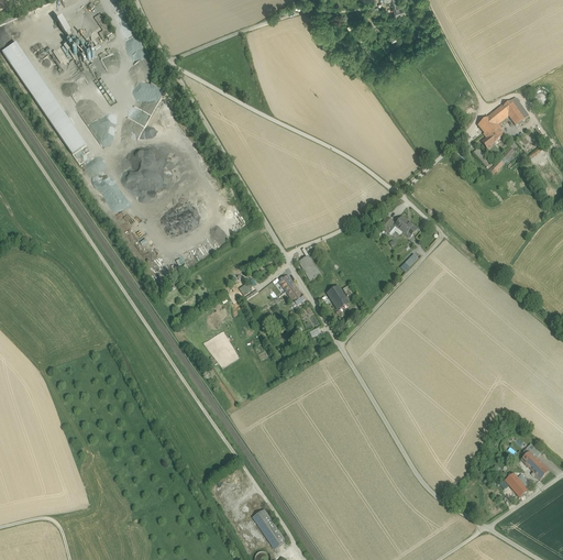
[(394,4),(393,6),(395,13),(405,10),(403,2),(397,4),(394,4)]
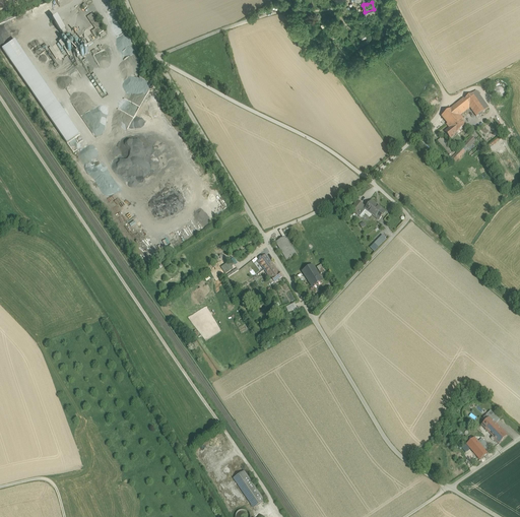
[(104,28),(94,15),(90,18),(96,27),(92,30),(95,35),(104,28)]
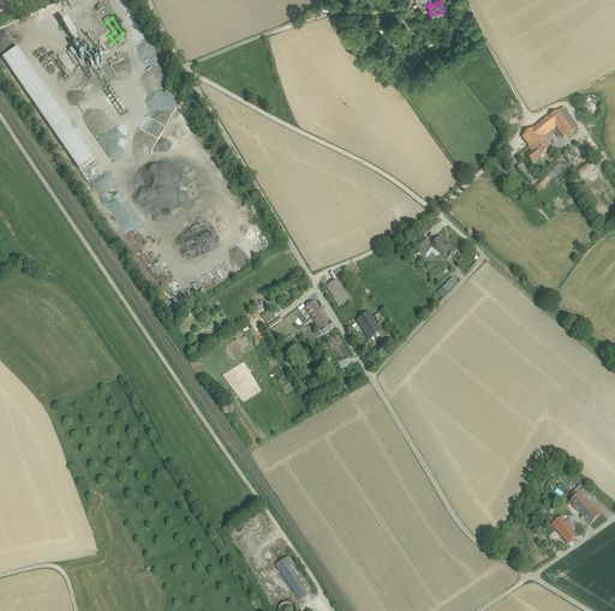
[(136,40),(145,39),(142,22),(133,24),(136,40)]
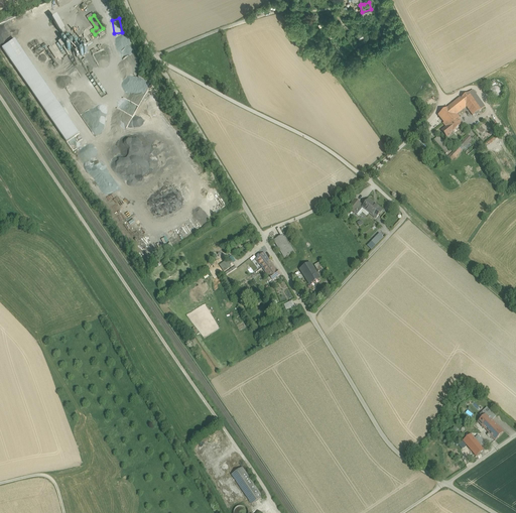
[(63,27),(58,19),(54,21),(59,29),(63,27)]
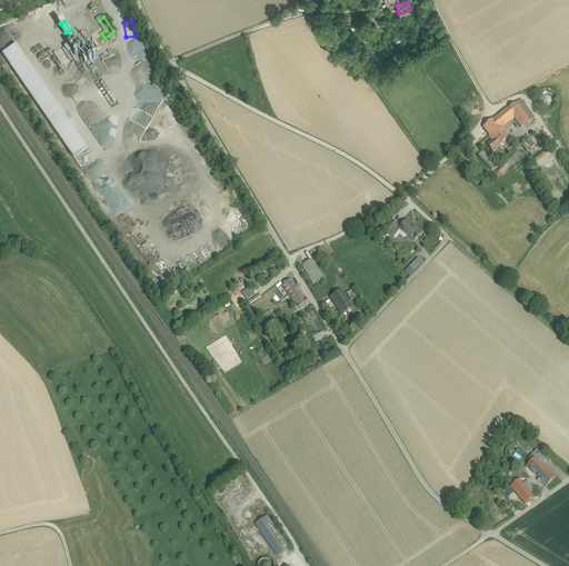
[(73,41),(69,45),(67,42),(56,49),(69,67),(98,48),(86,29),(71,39),(73,41)]
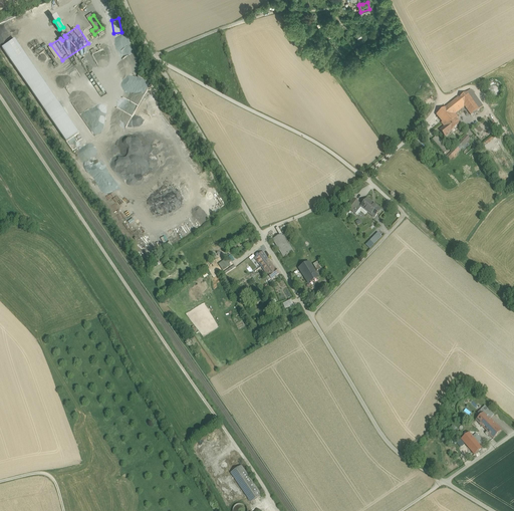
[(79,132),(15,38),(2,47),(66,141),(79,132)]
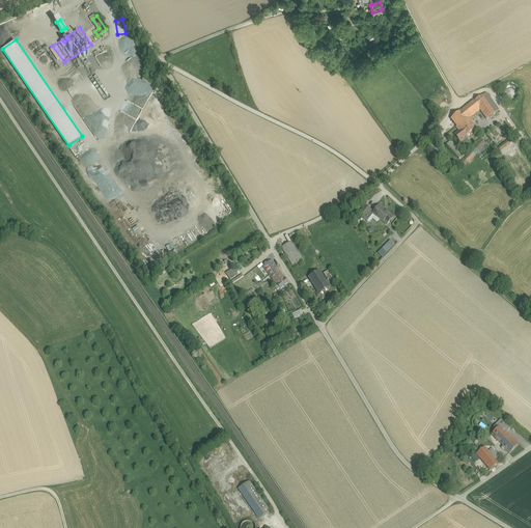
[(102,47),(58,76),(60,79),(104,50),(102,47)]
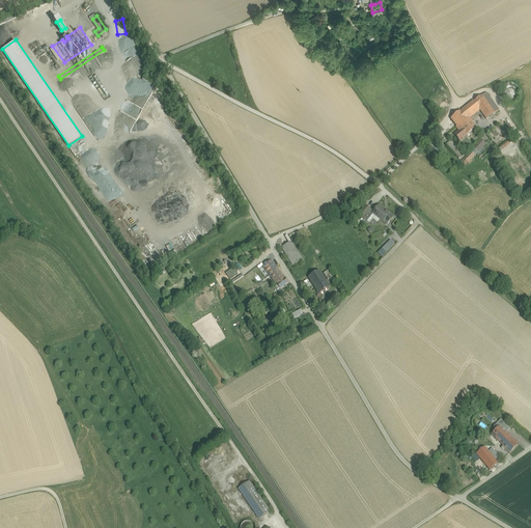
[(90,75),(93,84),(101,81),(96,72),(90,75)]
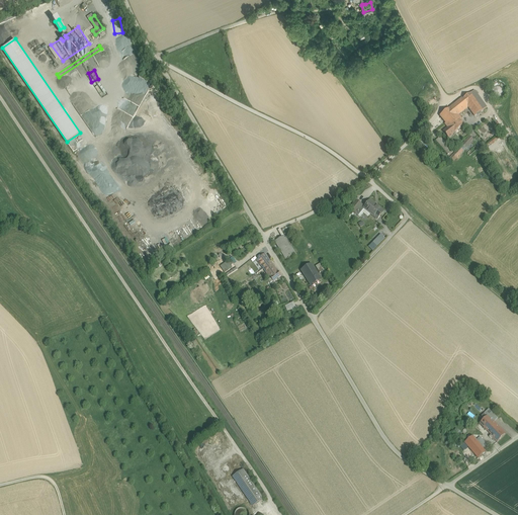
[(461,95),(439,113),(445,120),(445,121),(448,124),(443,129),(448,135),(463,122),(459,117),(462,115),(459,112),(468,105),(475,113),(487,105),(475,88),(462,97),(461,95)]
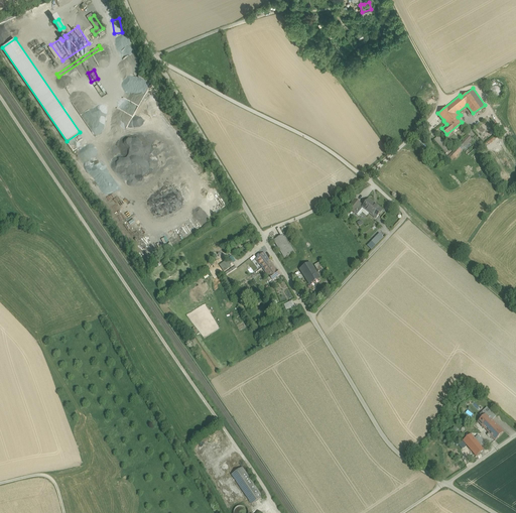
[(468,132),(444,158),(448,162),(472,136),(468,132)]
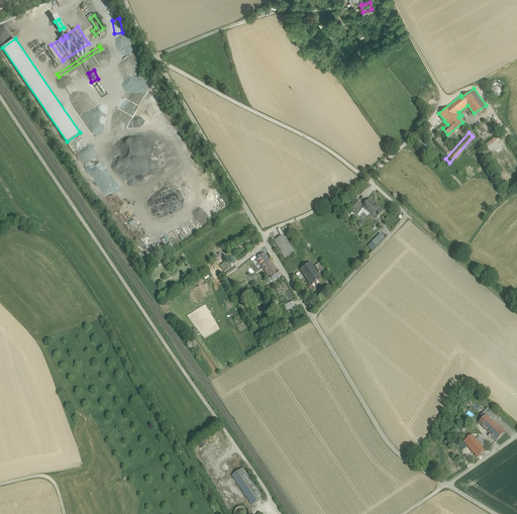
[(451,147),(439,133),(434,138),(446,151),(451,147)]
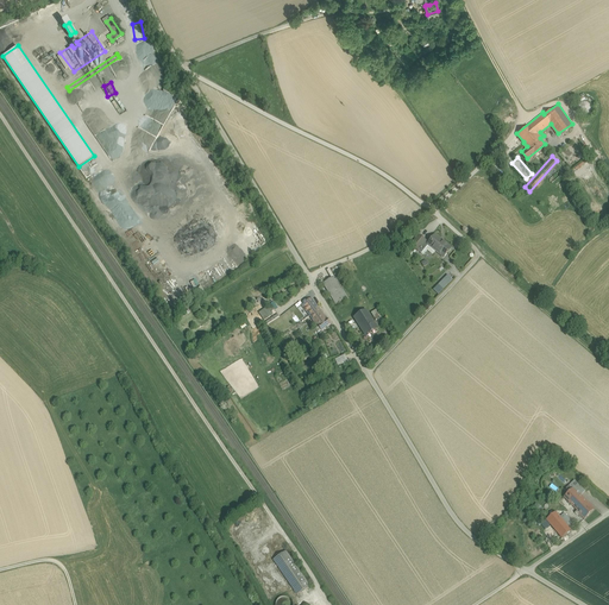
[(420,233),(412,243),(415,246),(424,235),(420,233)]
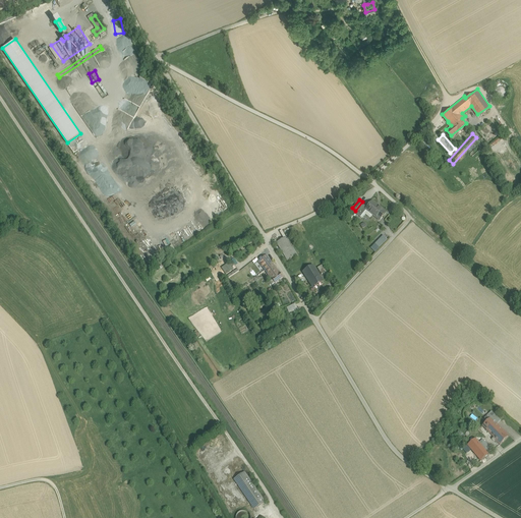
[(386,210),(371,199),(366,206),(365,207),(366,207),(380,218),(386,210)]
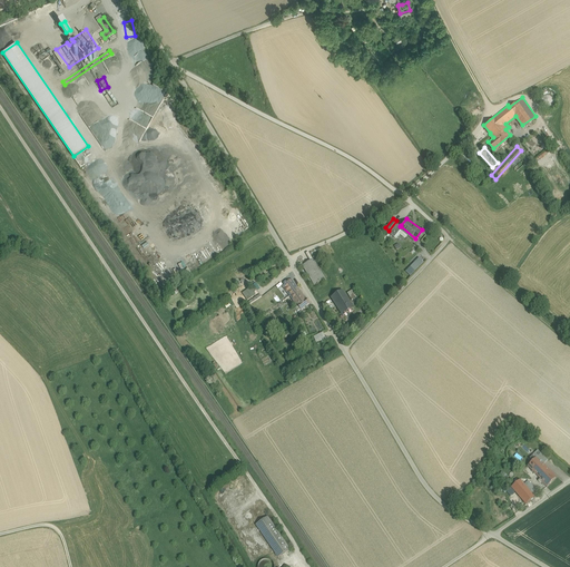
[(232,228),(235,233),(247,224),(244,220),(232,228)]
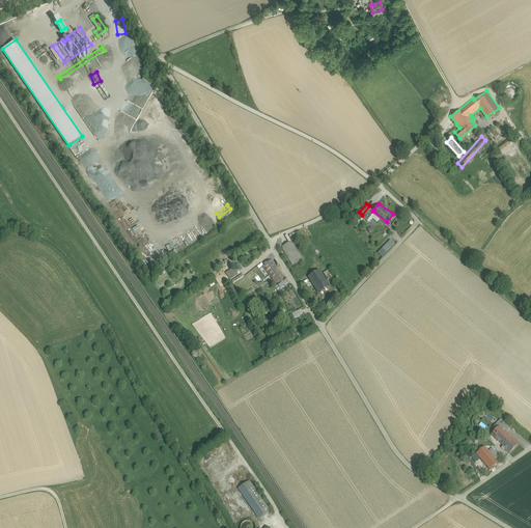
[(369,205),(362,215),(367,219),(373,211),(372,211),(373,210),(369,205)]
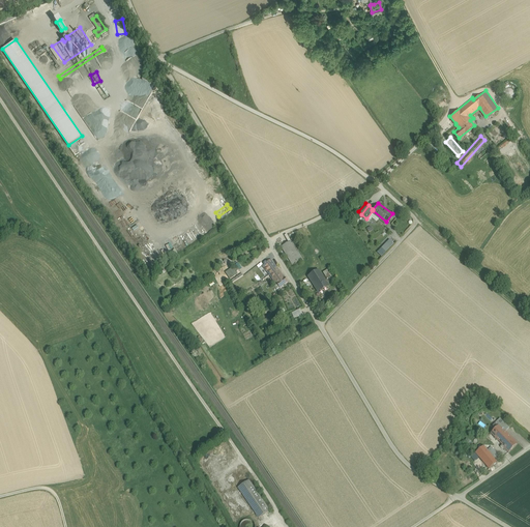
[(291,239),(282,244),(293,262),(301,257),(291,239)]
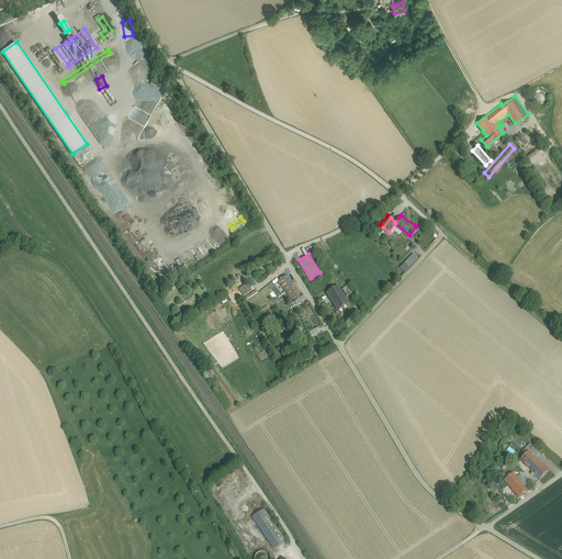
[(302,292),(287,272),(279,279),(293,299),(302,292)]
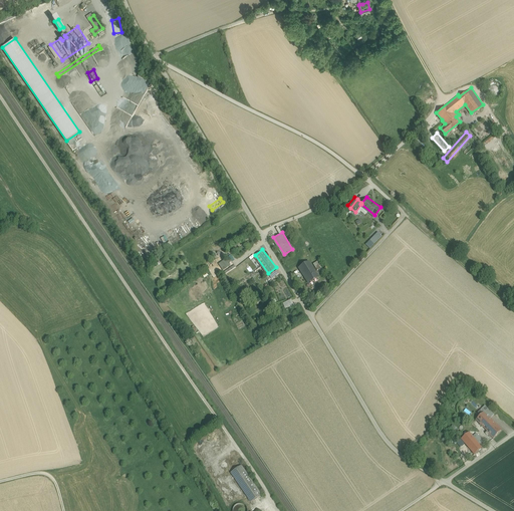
[(219,261),(224,267),(229,263),(225,257),(219,261)]
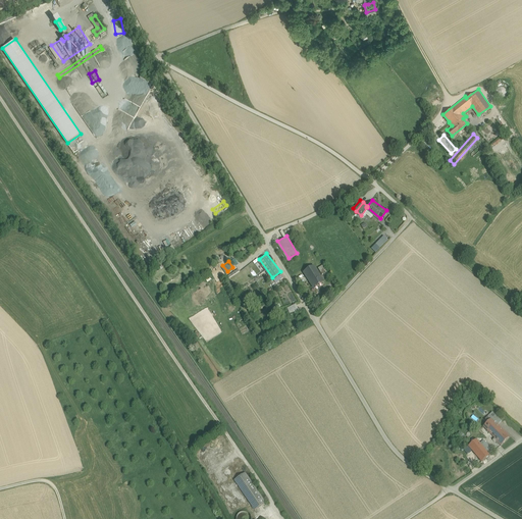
[(324,262),(318,266),(322,272),(328,268),(324,262)]
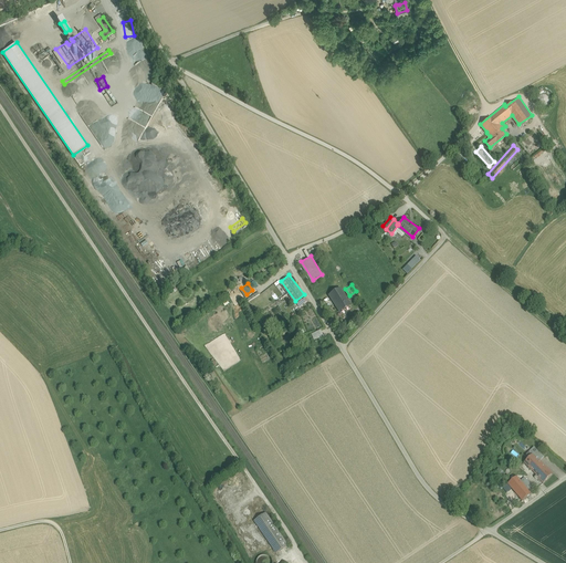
[(339,287),(329,293),(335,301),(334,301),(335,302),(339,308),(344,304),(345,306),(349,303),(345,294),(339,287)]
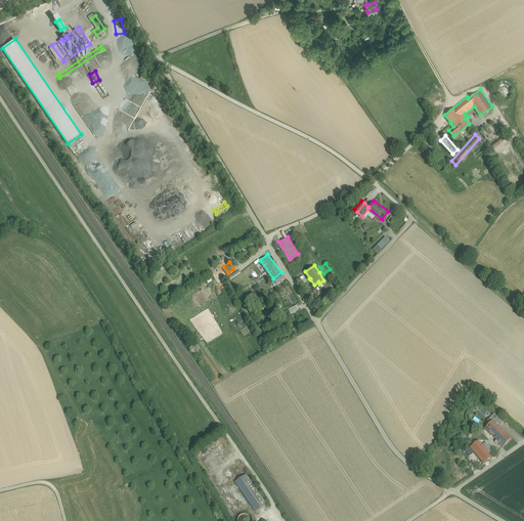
[(256,276),(261,273),(255,266),(251,269),(256,276)]
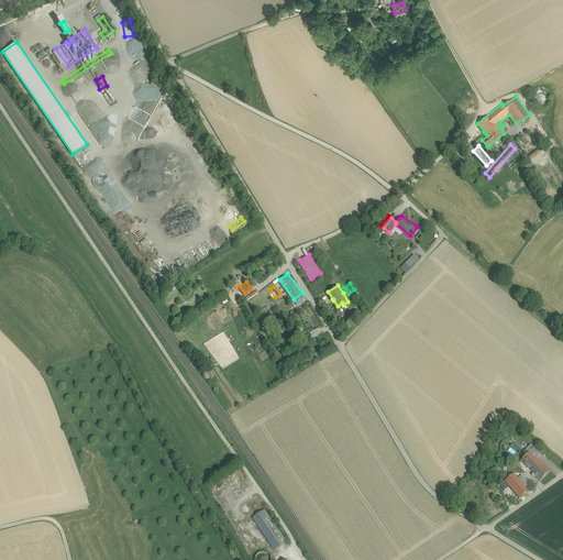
[(246,297),(257,291),(256,287),(245,295),(246,297)]
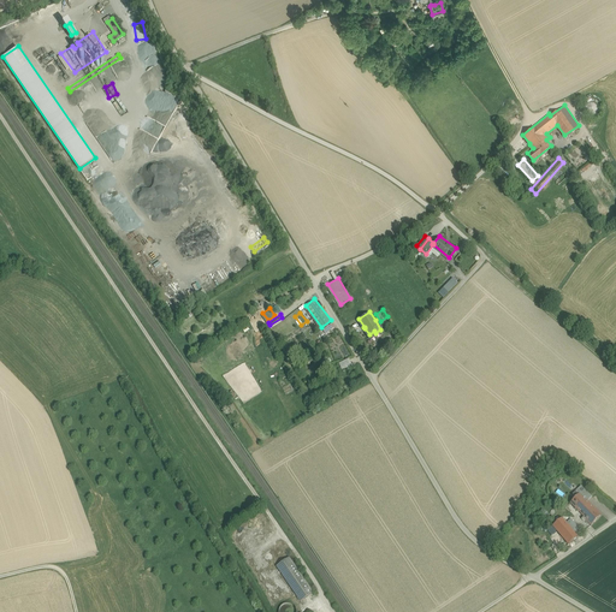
[(331,320),(321,327),(325,332),(335,325),(331,320)]
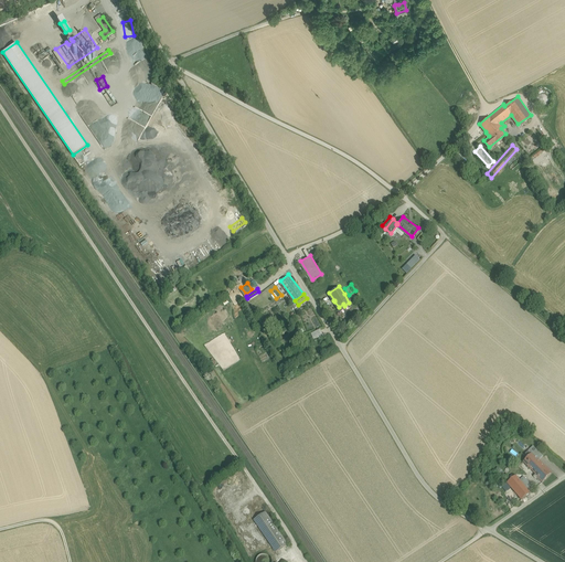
[(543,453),(533,444),(529,447),(539,457),(543,453)]
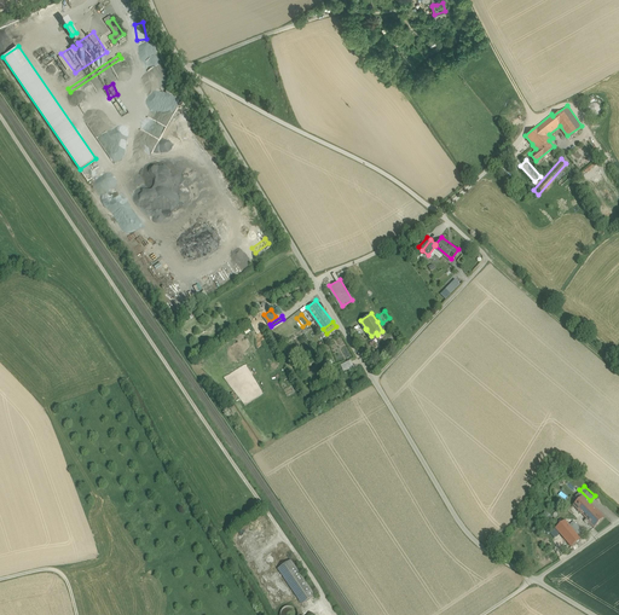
[(605,515),(590,500),(579,489),(573,495),(577,499),(573,503),(590,520),(589,521),(591,523),(593,523),(593,524),(594,526),(605,515)]
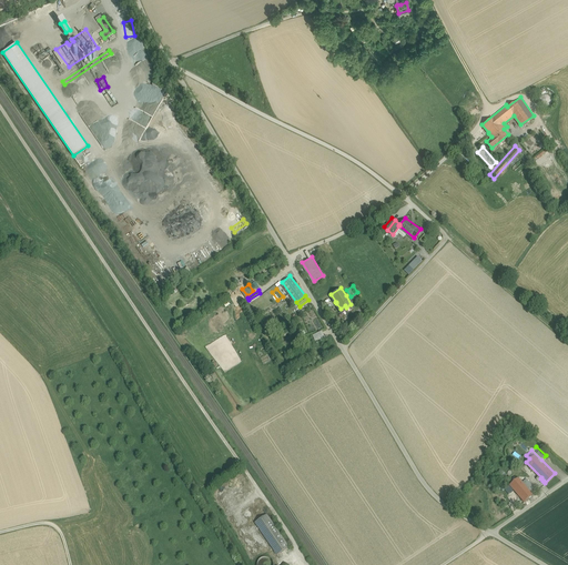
[(527,487),(518,476),(509,483),(524,500),(533,493),(527,487)]
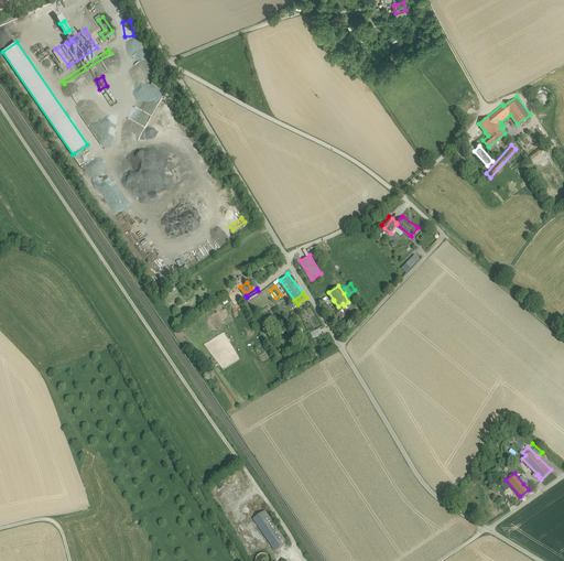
[(532,486),(528,481),(523,484),(529,489),(532,486)]
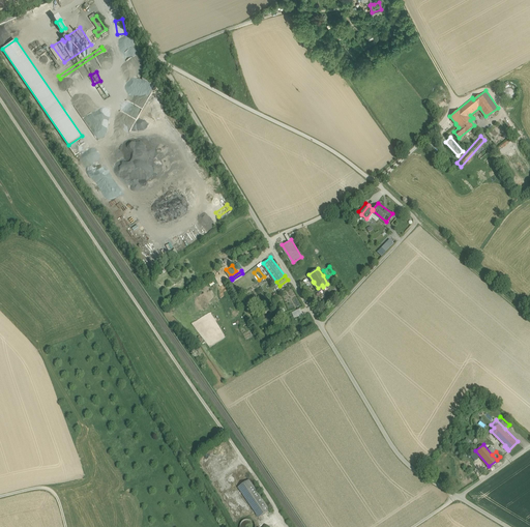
[(269,508),(248,478),(238,486),(259,516),(269,508)]
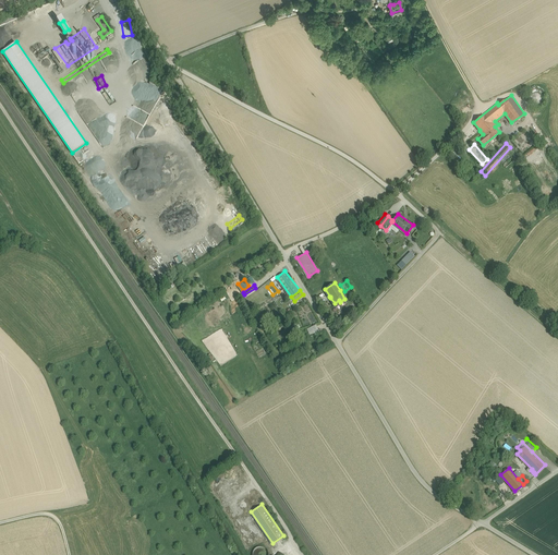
[(268,554),(269,553),(268,550),(266,547),(264,545),(261,544),(257,545),(255,547),(253,550),(253,553),(253,554),(268,554)]
